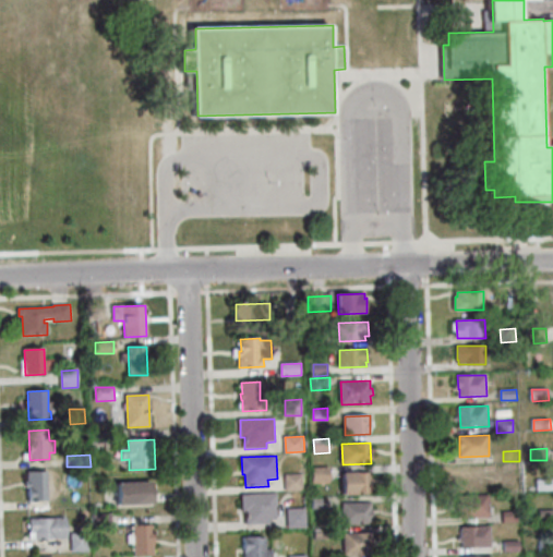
[(499,465),(464,465),(464,487),(499,487),(499,465)]
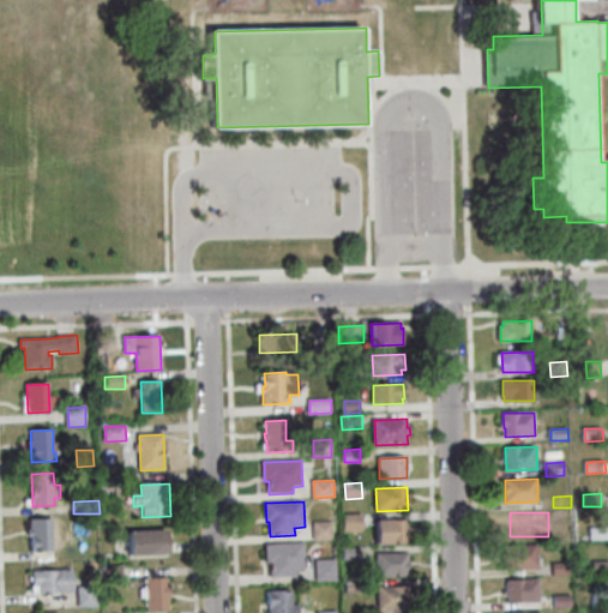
[(345,532),(344,516),(363,515),(363,530),(345,532)]
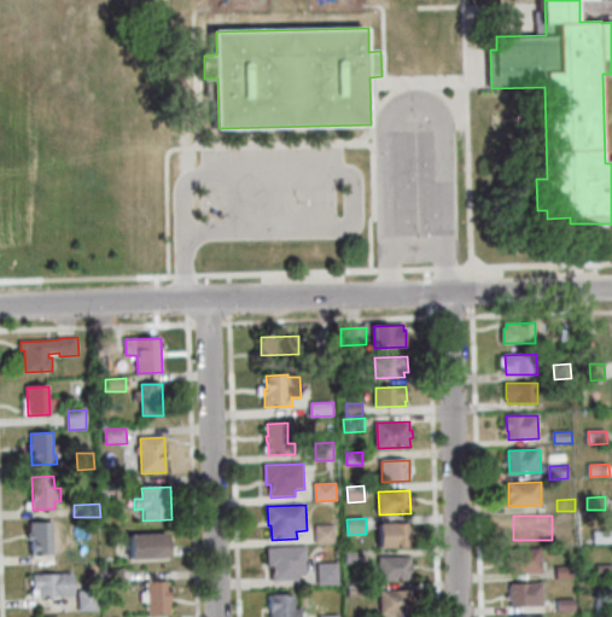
[(53,556),(31,556),(30,524),(52,523),(53,556)]
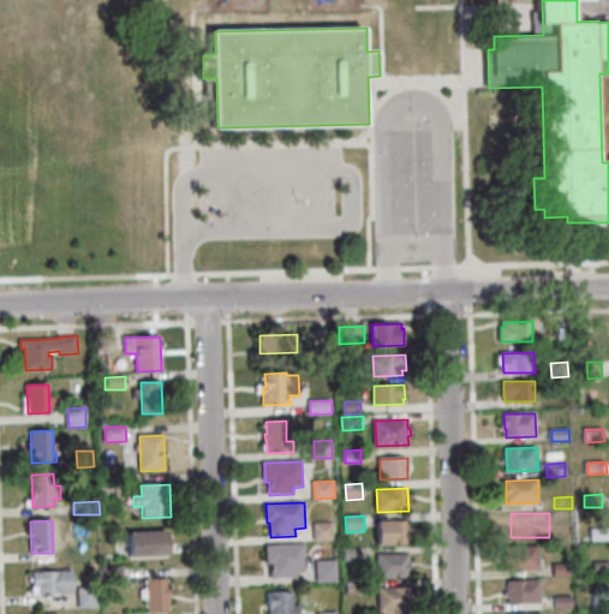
[(409,522),(410,543),(380,544),(378,523),(409,522)]
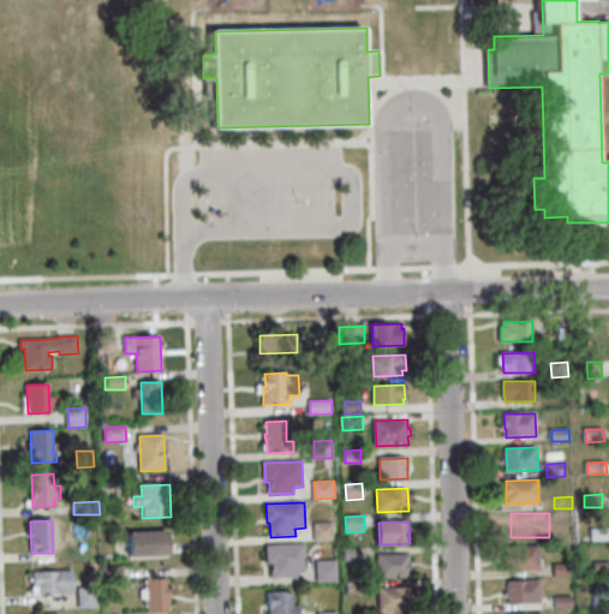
[(315,524),(334,524),(334,541),(316,542),(315,524)]
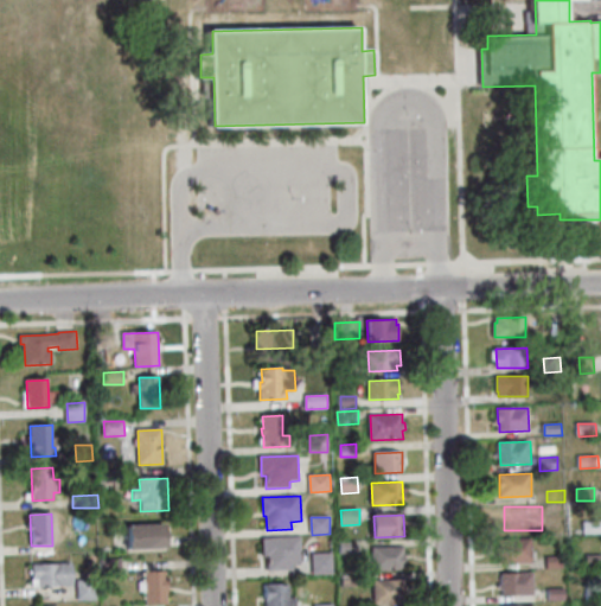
[(600,533),(584,534),(584,522),(600,522),(600,533)]
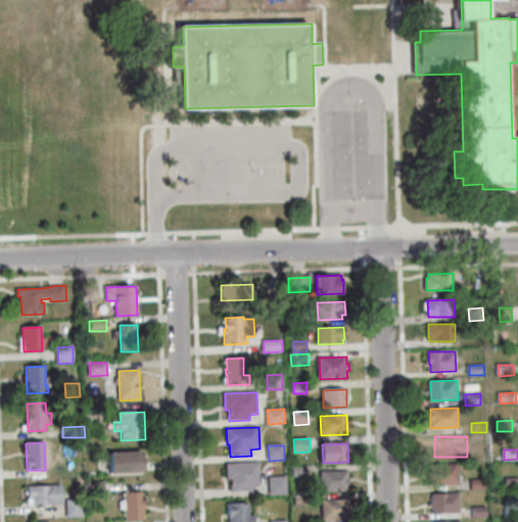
[(141,452),(142,473),(110,474),(109,454),(141,452)]
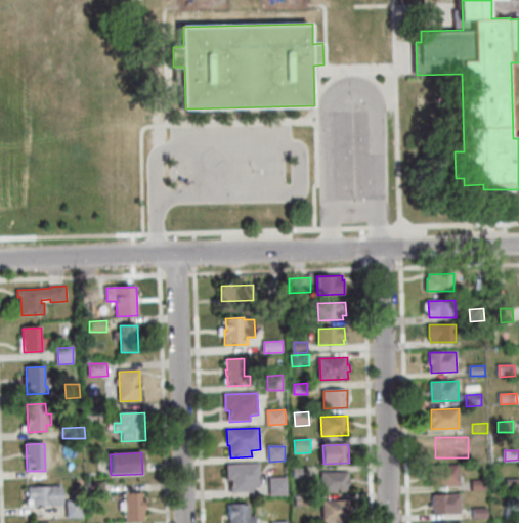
[(261,485),(252,485),(253,491),(231,492),(231,481),(228,481),(227,465),(260,464),(261,485)]
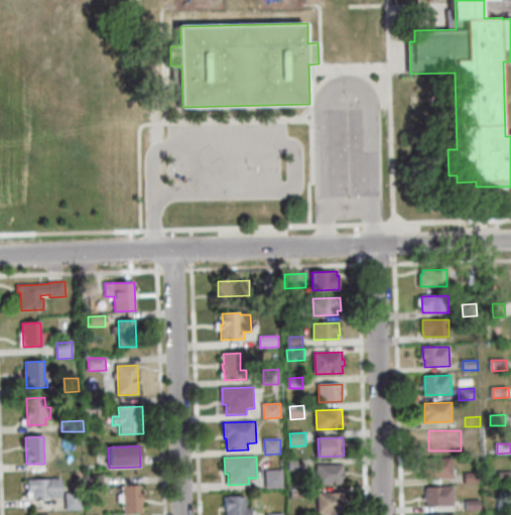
[(426,459),(453,458),(453,478),(426,479),(426,459)]
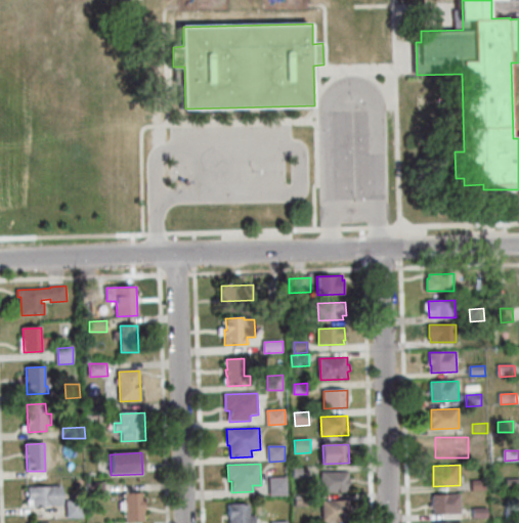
[(309,477),(296,478),(295,468),(308,468),(309,477)]
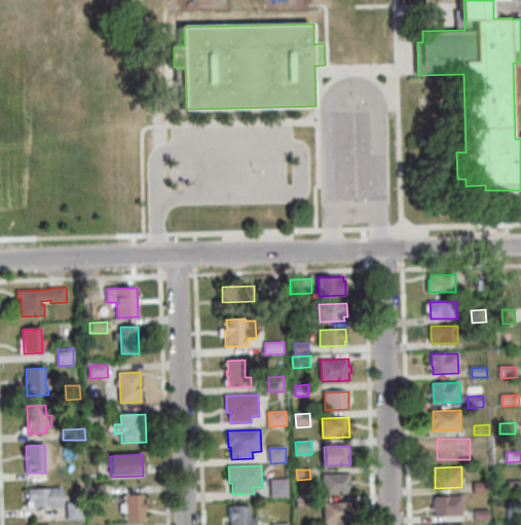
[(350,475),(350,493),(324,494),(324,476),(350,475)]
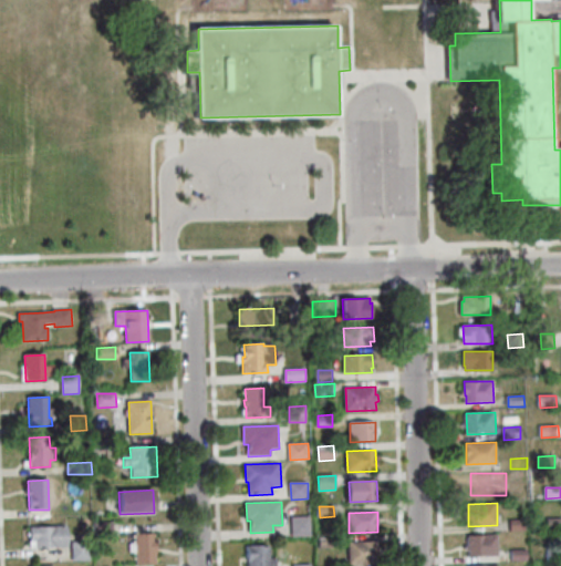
[(311,516),(312,536),(293,537),(292,517),(311,516)]
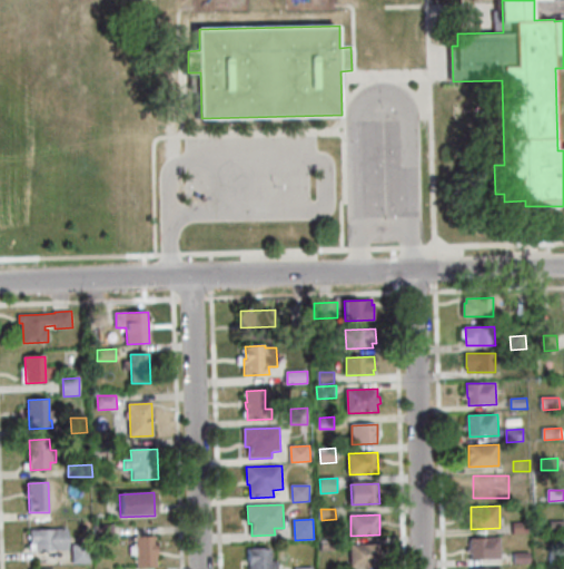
[(552,521),(563,521),(563,533),(553,533),(552,521)]
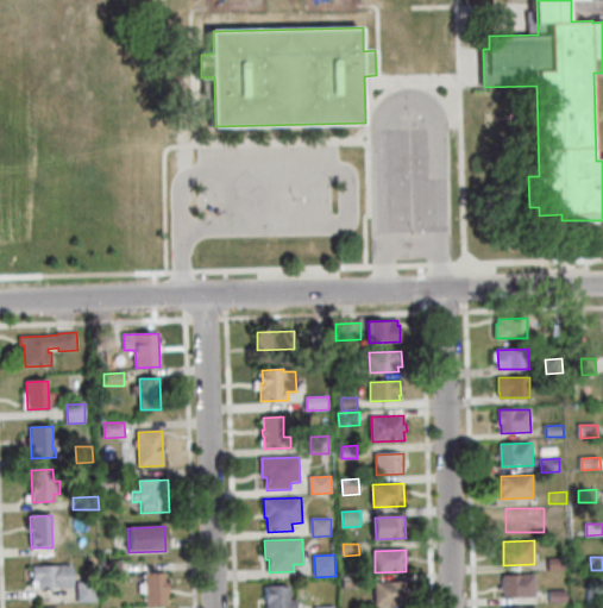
[(551,571),(551,559),(566,559),(566,570),(551,571)]
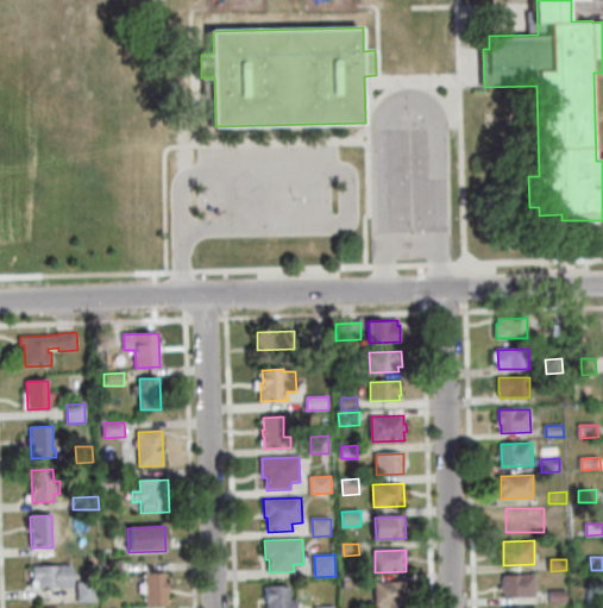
[(104,578),(102,563),(121,562),(123,577),(104,578)]
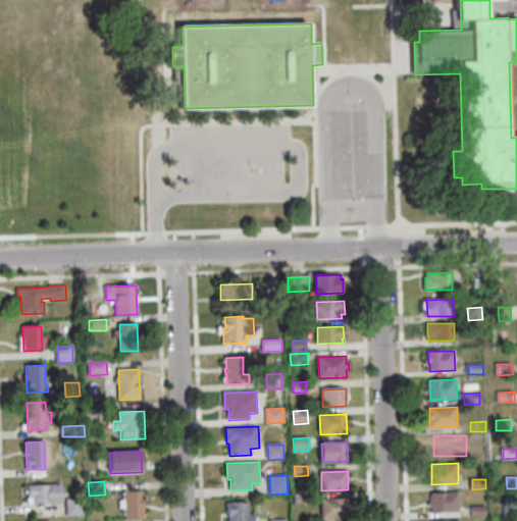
[(28,486),(61,485),(62,504),(29,505),(28,486)]
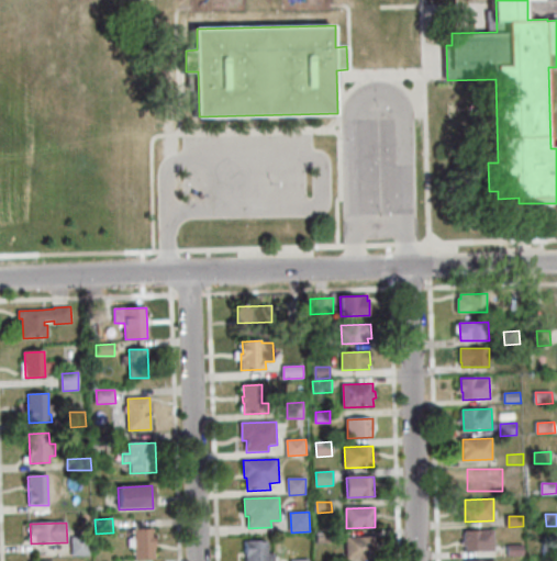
[(136,560),(135,530),(154,529),(155,559),(136,560)]
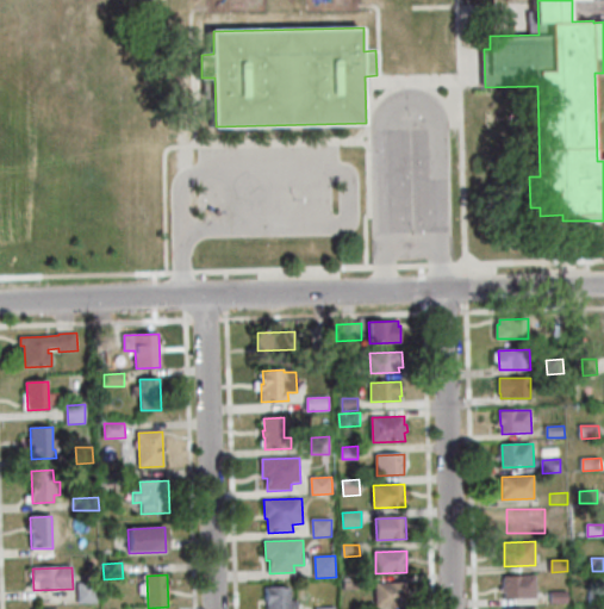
[(505,577),(536,576),(536,598),(506,600),(505,577)]
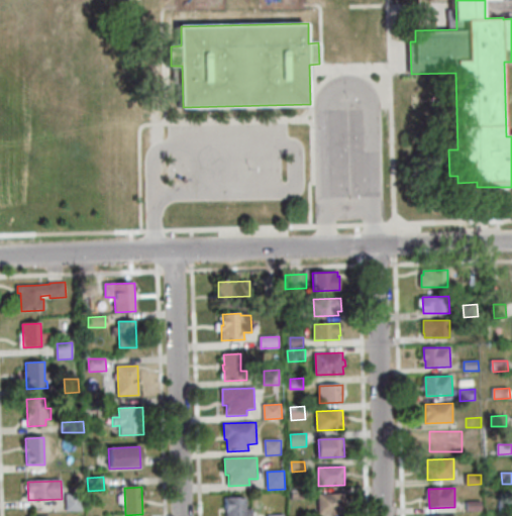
[(293,500),(293,490),(306,490),(307,500),(293,500)]
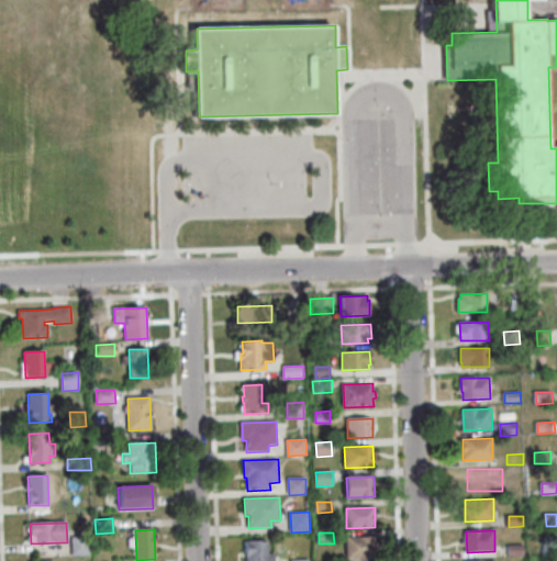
[(347,559),(346,538),(376,537),(377,558),(347,559)]
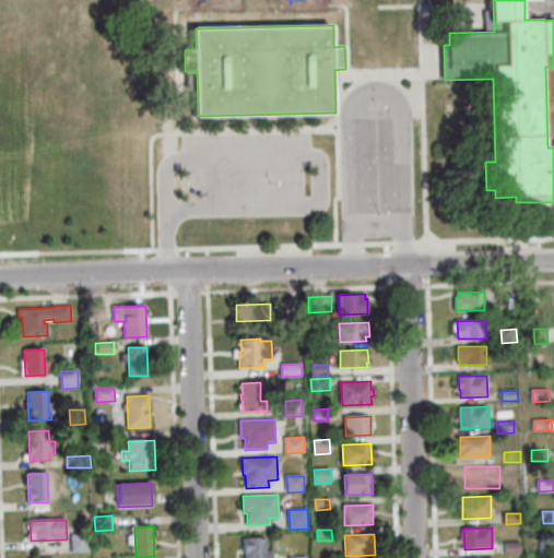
[(71,535),(89,535),(89,553),(72,554),(71,535)]
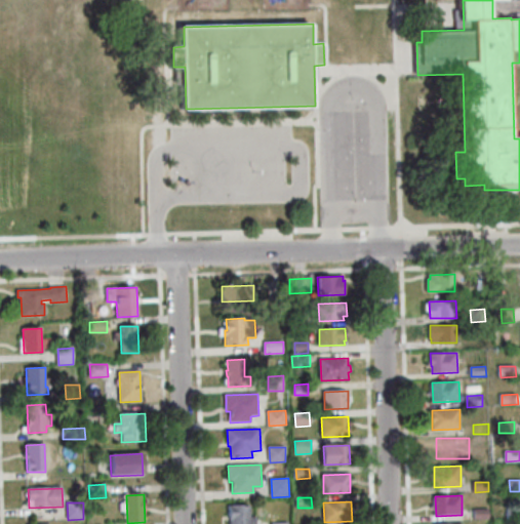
[(231,523),(230,506),(249,506),(249,518),(257,517),(257,523),(231,523)]
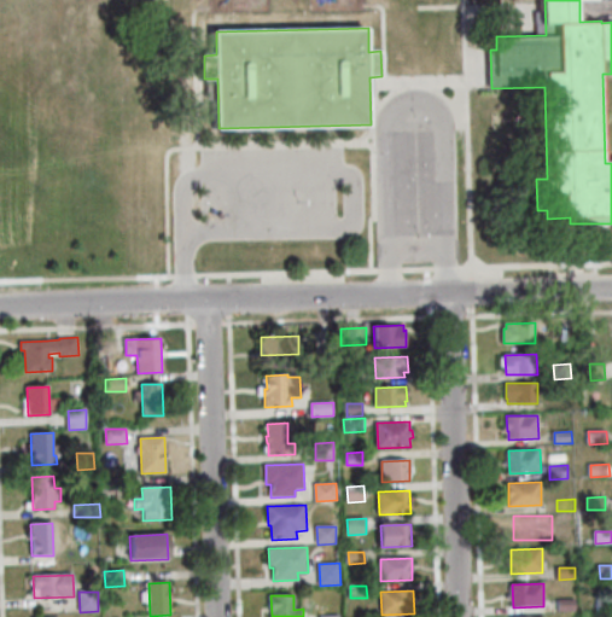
[(560,600),(576,599),(576,611),(560,611),(560,600)]
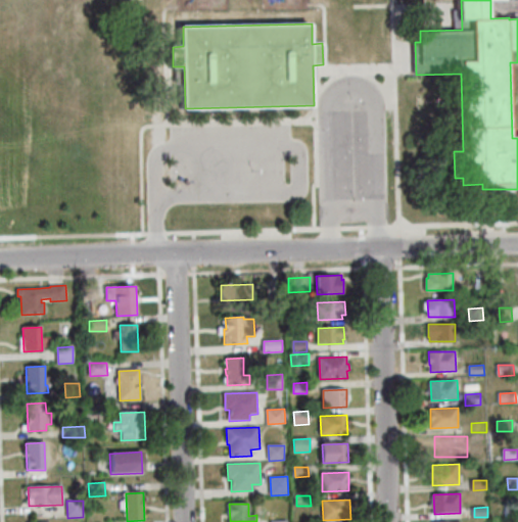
[(507,518),(507,508),(517,507),(517,517),(507,518)]
